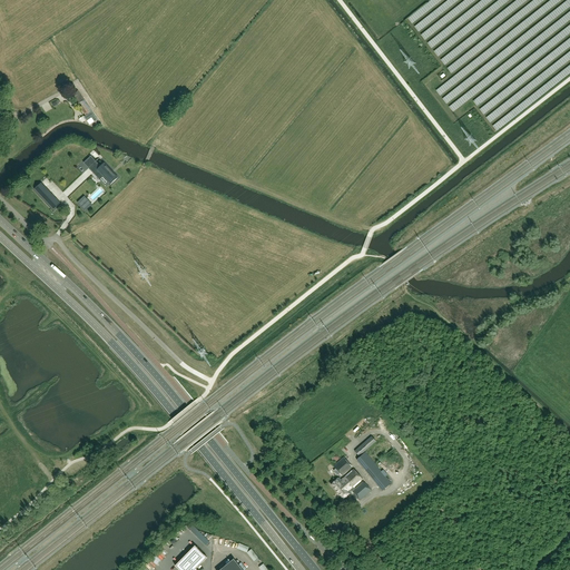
[(86,116),(85,117),(87,120),(90,125),(95,123),(97,120),(91,111),(86,116)]
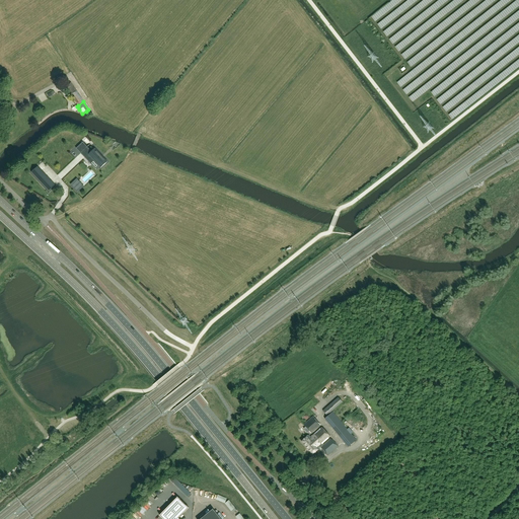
[(83,142),(76,148),(81,153),(85,149),(89,154),(84,157),(95,169),(99,166),(100,168),(107,161),(95,148),(91,151),(83,142)]
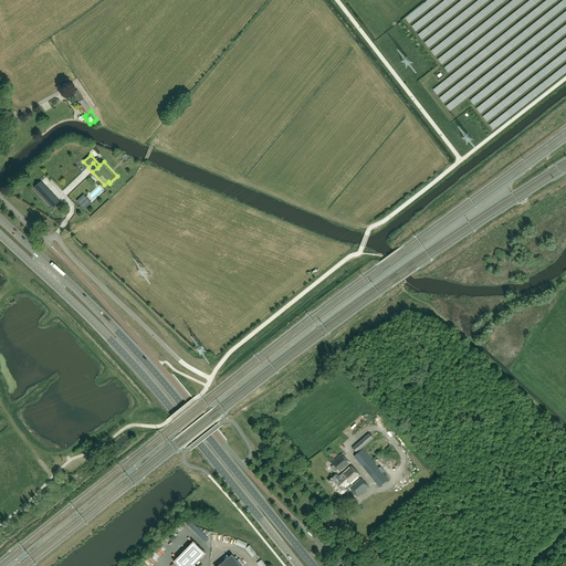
[(33,188),(53,208),(60,201),(41,181),(33,188)]
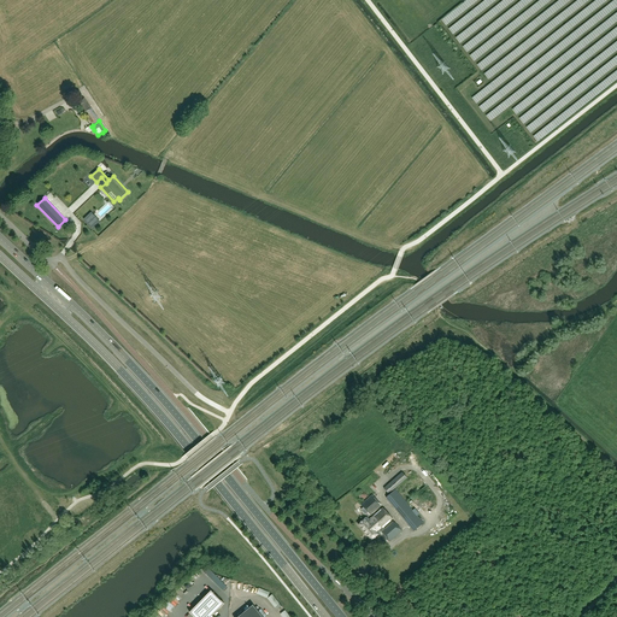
[(90,212),(87,216),(90,219),(87,223),(92,229),(99,222),(90,212)]
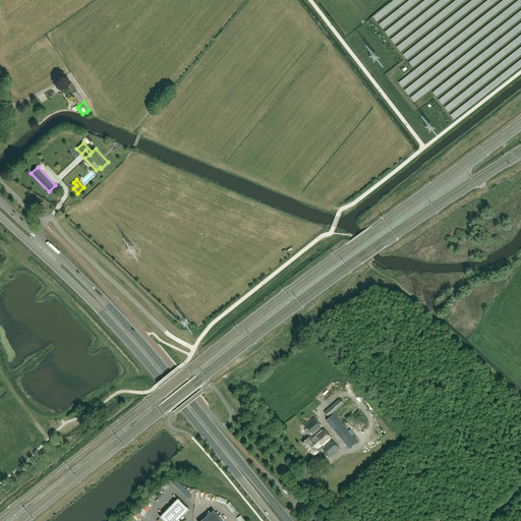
[(328,417),(344,404),(340,399),(325,413),(328,417)]
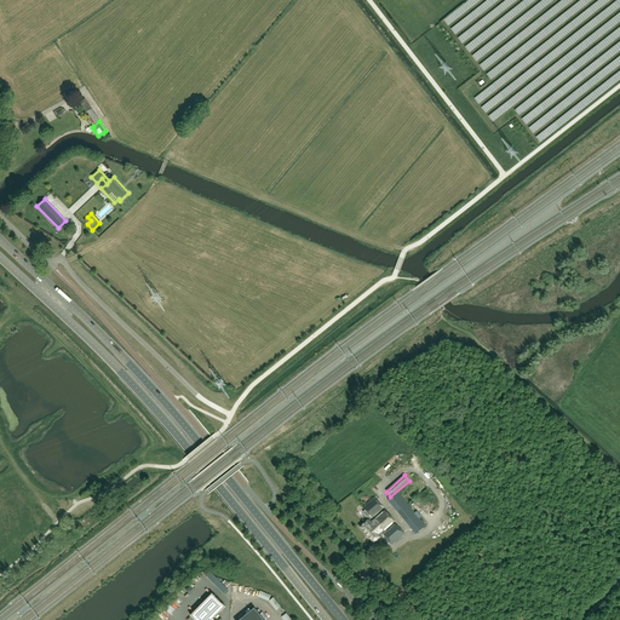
[(397,492),(388,500),(415,534),(425,526),(420,518),(422,517),(418,511),(415,514),(397,492)]
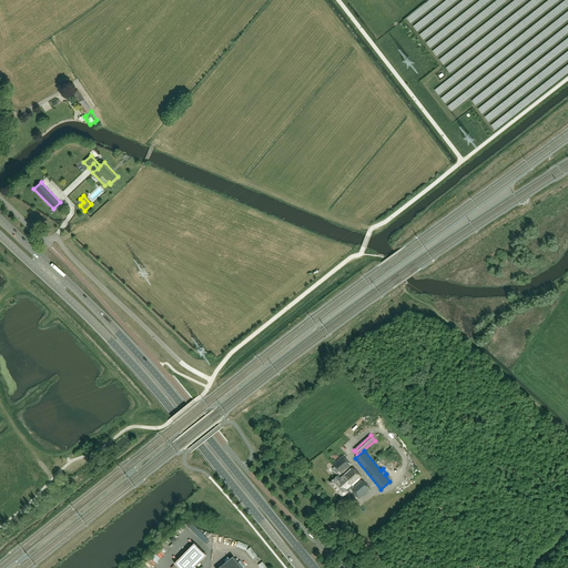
[(351,466),(342,456),(332,465),(341,474),(351,466)]
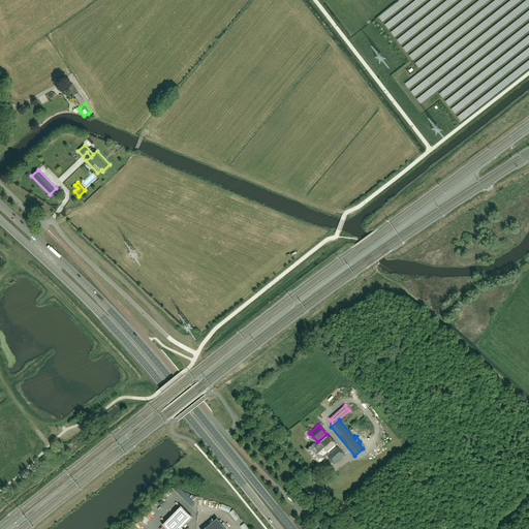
[(328,454),(337,445),(328,435),(315,446),(315,445),(316,444),(315,443),(314,444),(313,443),(307,449),(318,463),(327,456),(335,464),(345,456),(337,446),(329,455),(328,454)]
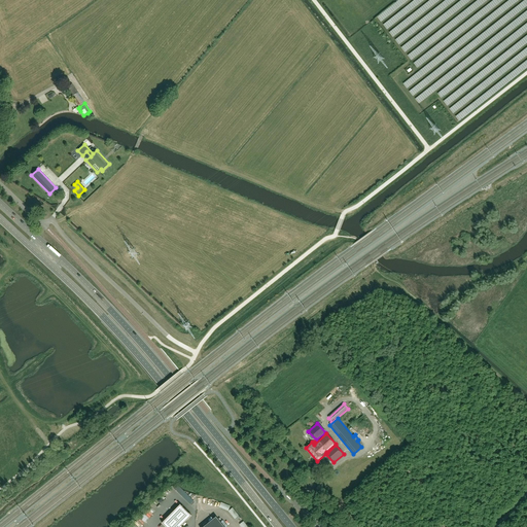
[(208,506),(216,510),(218,502),(210,500),(208,506)]
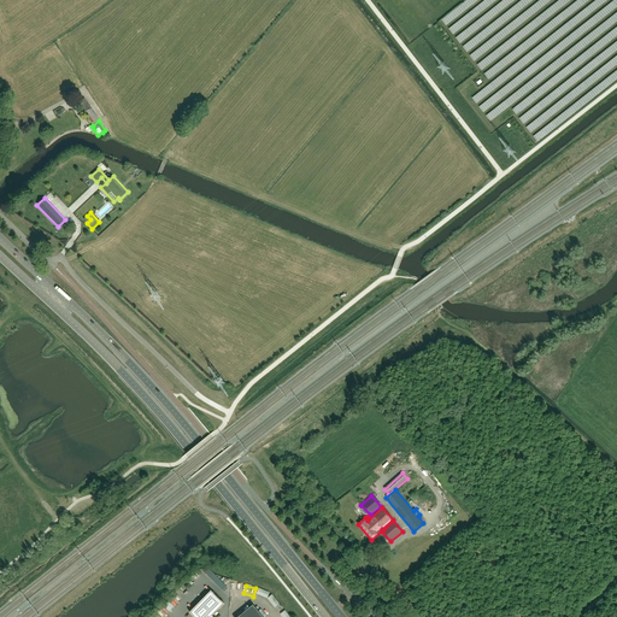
[(212,616),(224,604),(211,591),(189,612),(193,616),(212,616)]
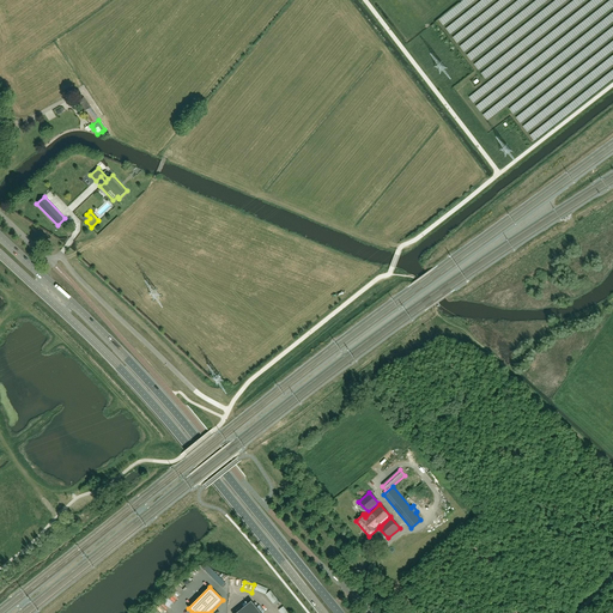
[(244,607),(236,612),(260,612),(252,601),(248,604),(246,601),(242,605),(244,607)]
